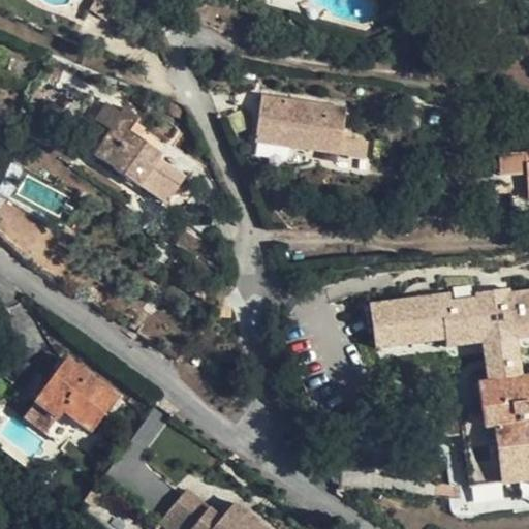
[(112,0),(91,0),(87,7),(106,21),(115,7),(110,4),(112,0)]
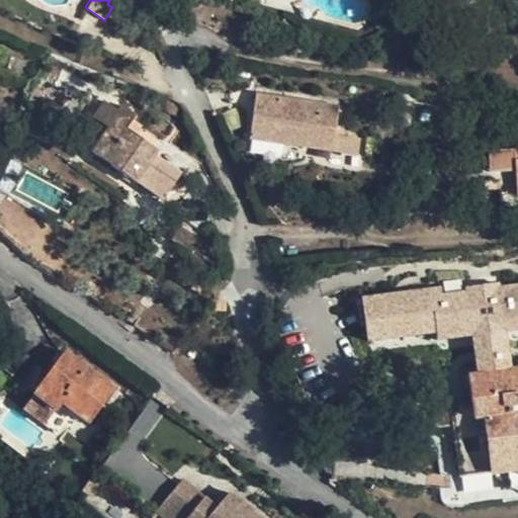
[(416,93),(399,91),(399,99),(415,101),(416,93)]
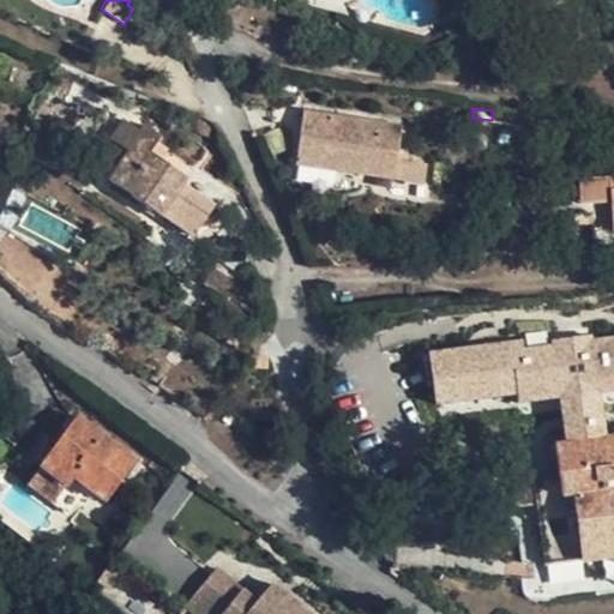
[(402,127),(302,113),(295,163),(356,172),(357,162),(396,167),(395,178),(425,182),(427,164),(407,161),(407,160),(407,157),(404,154),(402,151),(398,150),(402,127)]
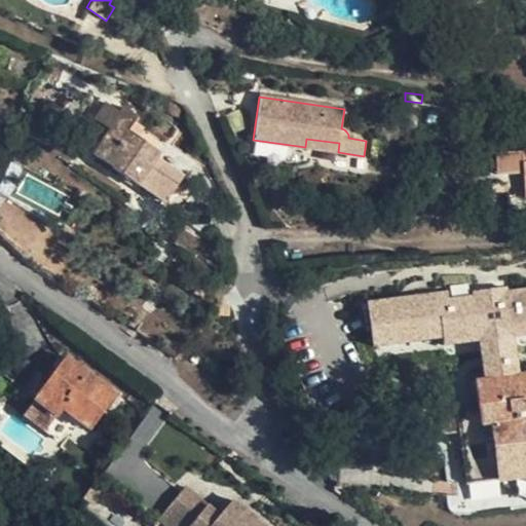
[(183,106),(161,98),(158,106),(178,114),(183,106)]
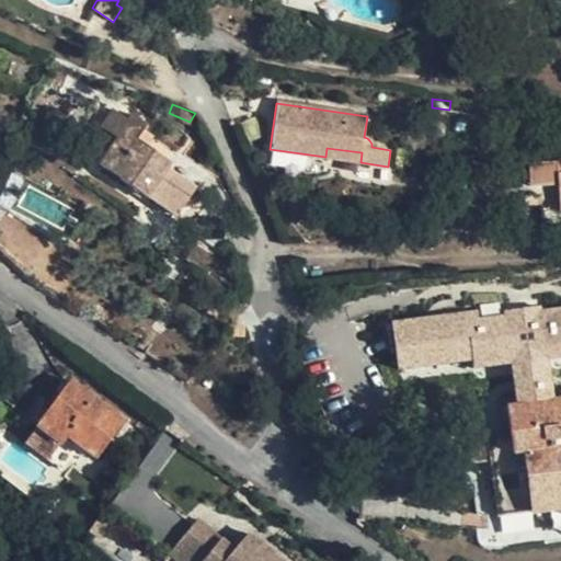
[(129,119),(114,109),(101,127),(105,129),(87,155),(148,197),(149,195),(179,216),(196,189),(167,169),(171,162),(137,139),(148,124),(134,114),(129,119)]
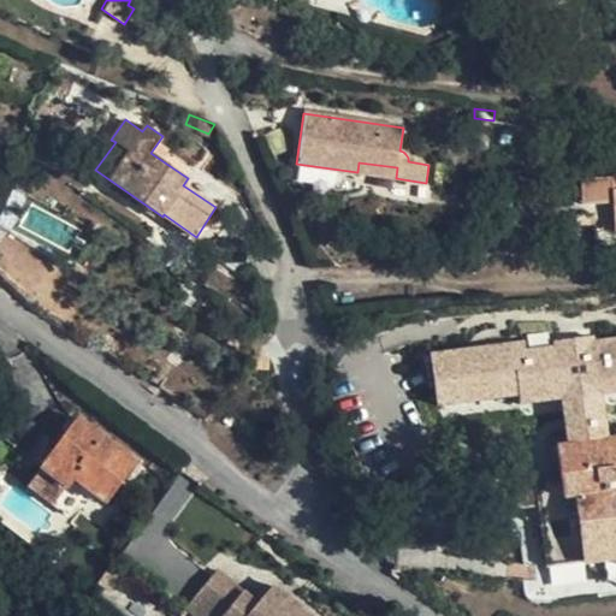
[(397,167),(359,163),(357,172),(396,178),(397,167)]
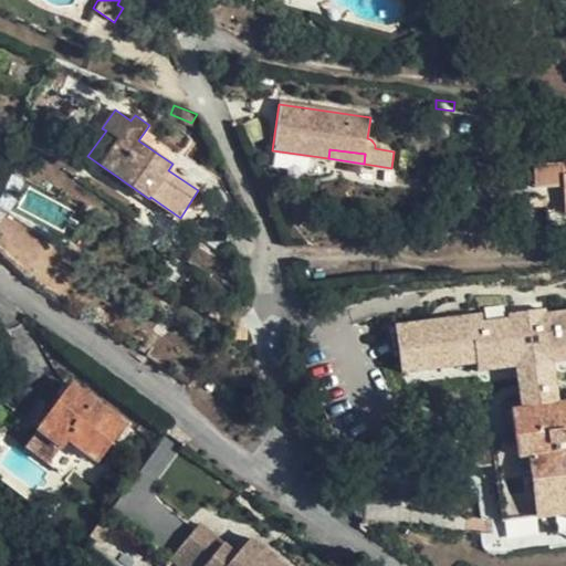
[(408,150),(400,149),(398,170),(406,170),(408,150)]
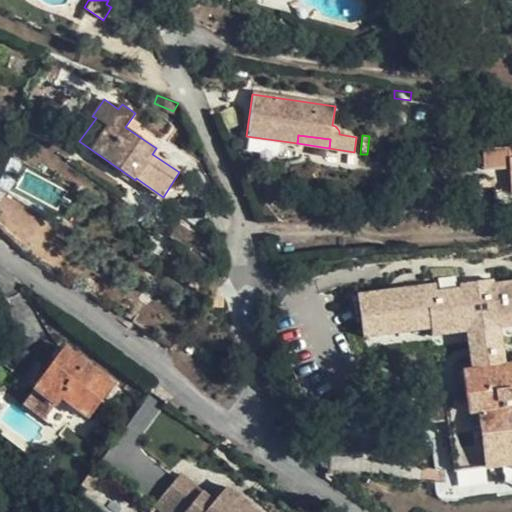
[(511,147),(491,148),(493,169),(509,168),(510,193),(511,193),(511,205),(511,208),(511,147)]
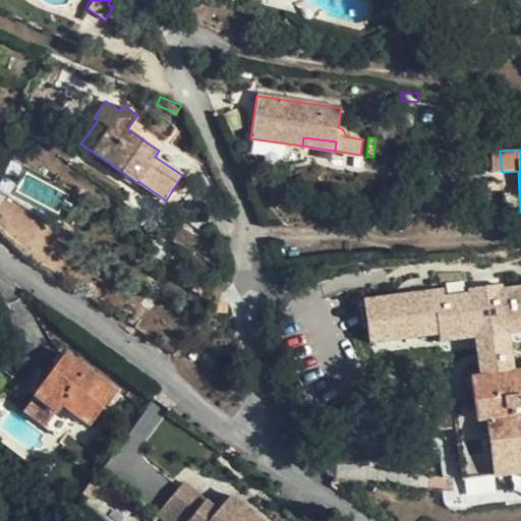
[(502,172),(500,151),(490,152),(493,173),(502,172)]
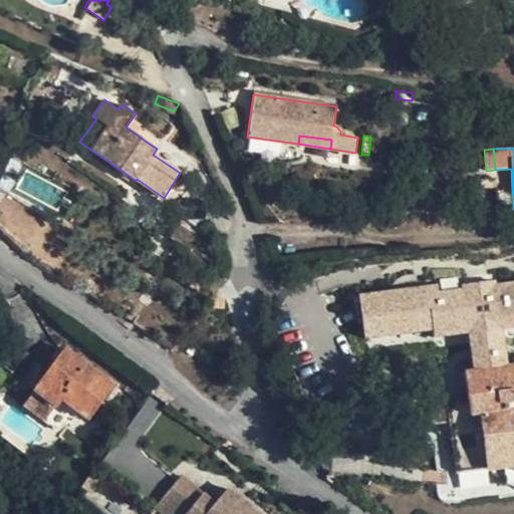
[(202,237),(180,222),(170,237),(191,252),(202,237)]
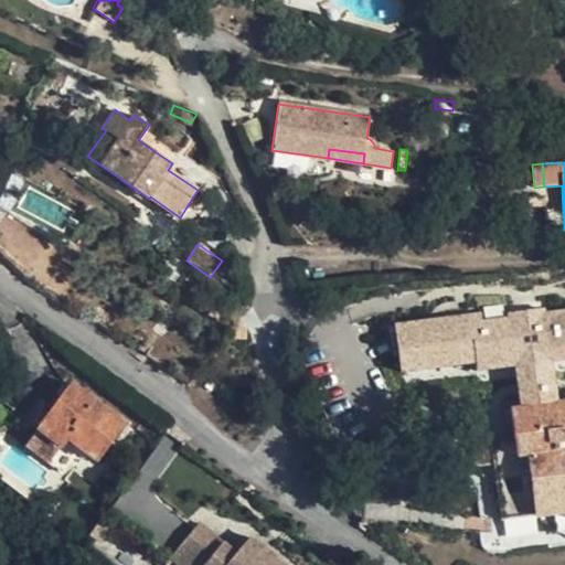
[(404,331),(446,328),(444,289),(400,291),(402,331),(404,331)]
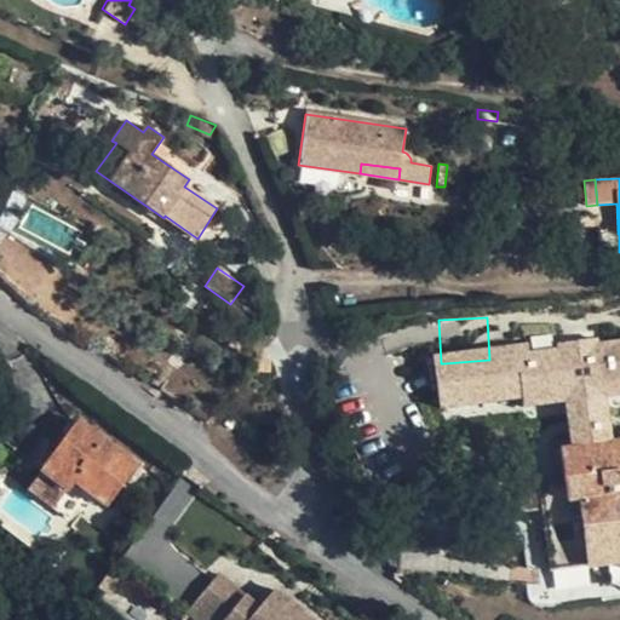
[(251,339),(239,331),(227,345),(240,354),(251,339)]
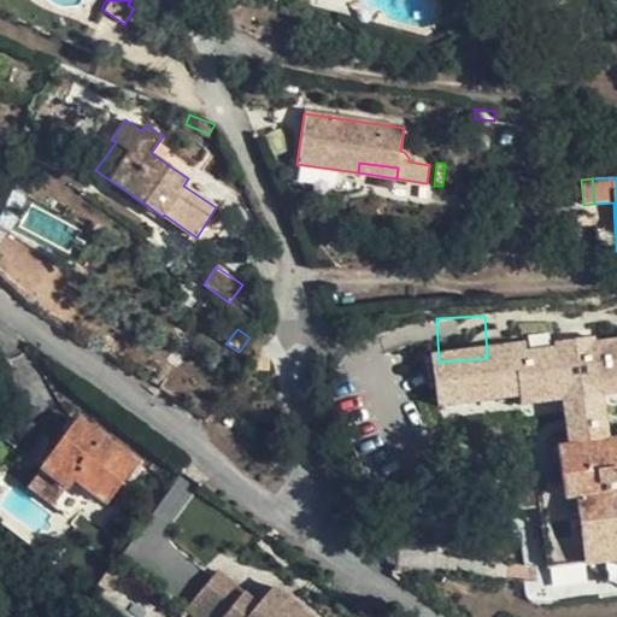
[(616,374),(616,348),(552,360),(556,381),(586,376),(585,372),(601,370),(603,376),(616,374)]
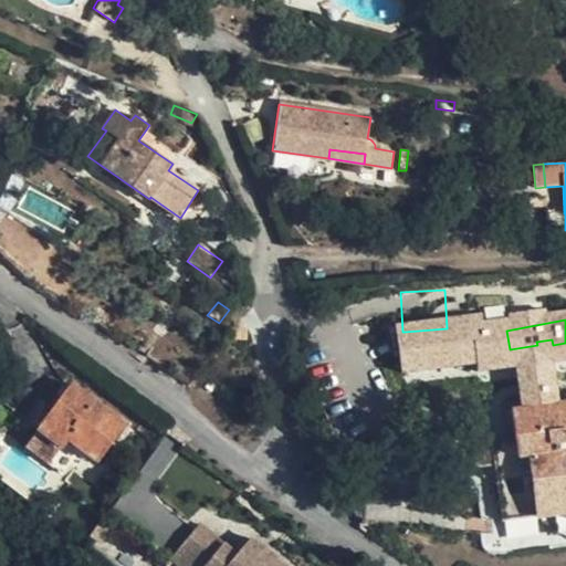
[(220,386),(209,376),(200,387),(211,397),(220,386)]
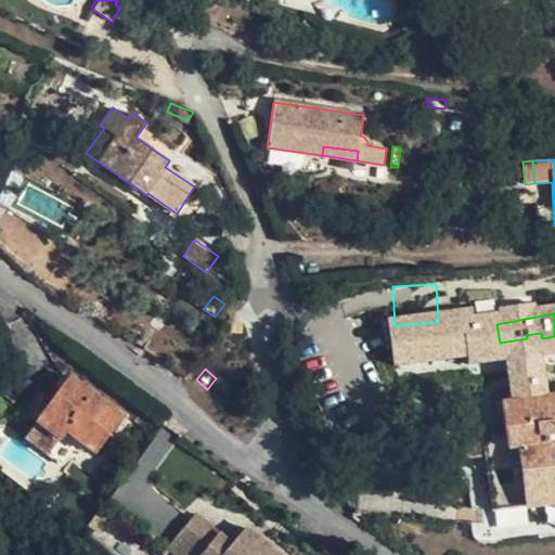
[(121,416),(69,377),(24,438),(48,455),(54,448),(65,457),(78,440),(94,453),(121,416)]
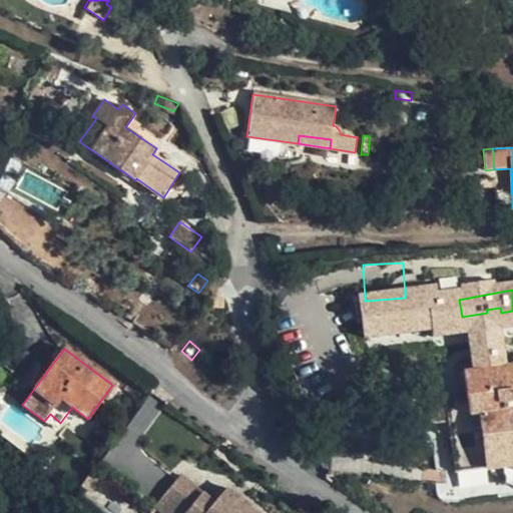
[(512,364),(464,371),(467,401),(448,404),(456,473),(486,469),(512,465),(512,364)]
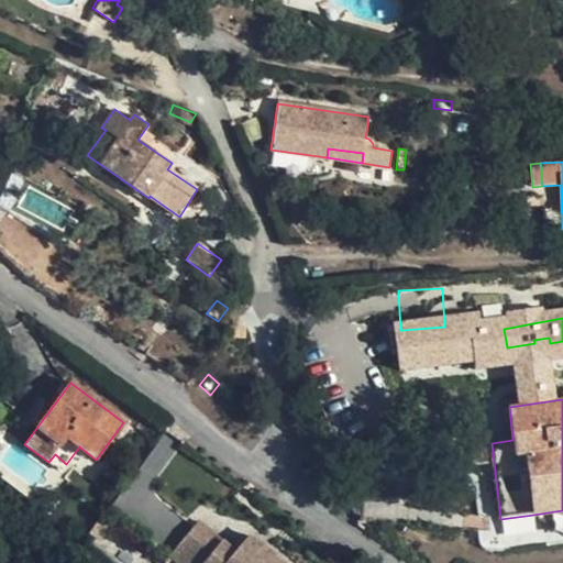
[(381,523),(373,518),(363,528),(372,534),(381,523)]
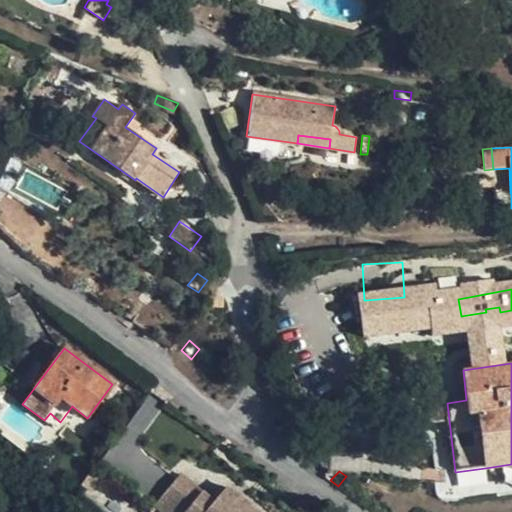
[(214,503),(180,474),(154,506),(157,509),(161,511),(256,511),(227,487),(214,503)]
